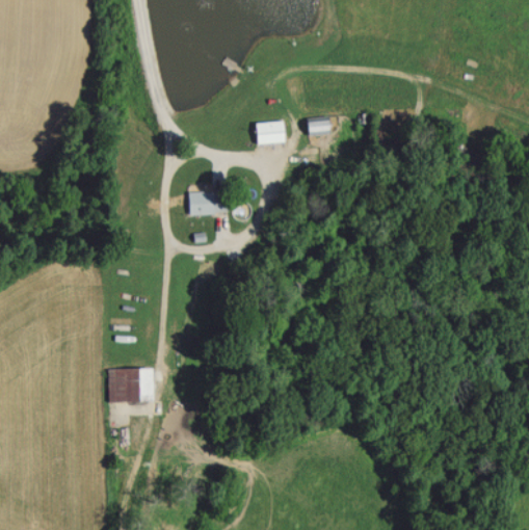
[(308,134),(329,134),(329,117),(308,117),(308,134)]
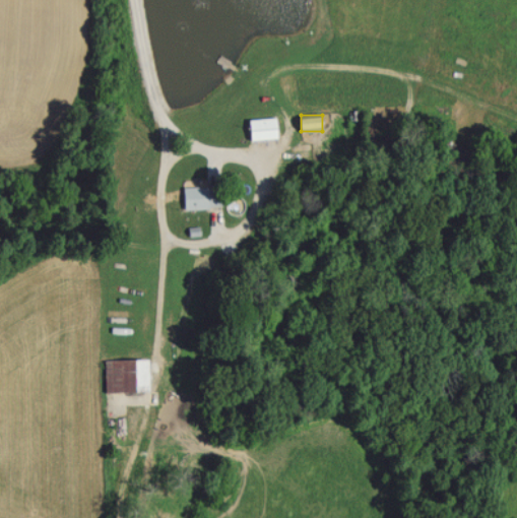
[(250,119),(250,140),(277,140),(277,119),(250,119)]
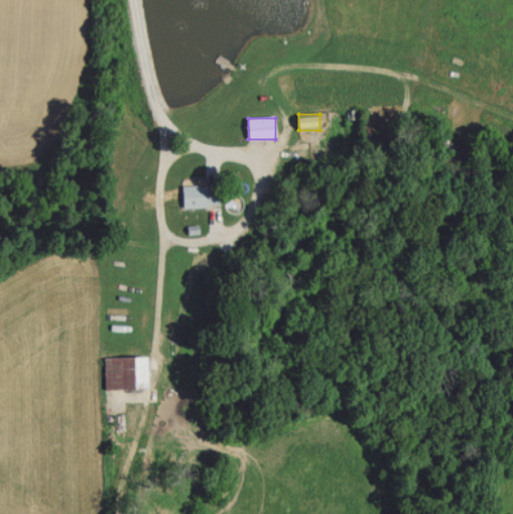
[(219,186),(183,186),(183,207),(219,207),(219,186)]
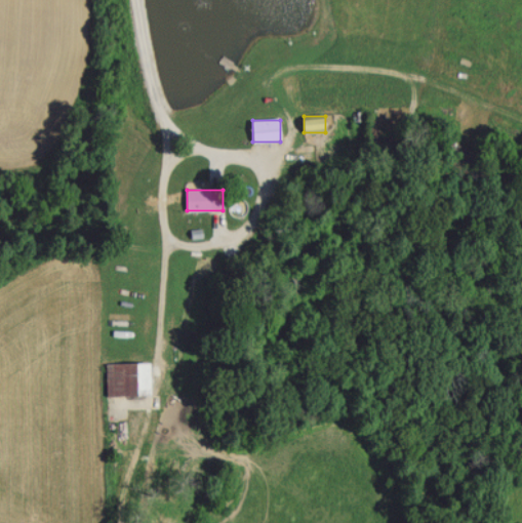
[(150,364),(108,364),(108,396),(150,396),(150,364)]
